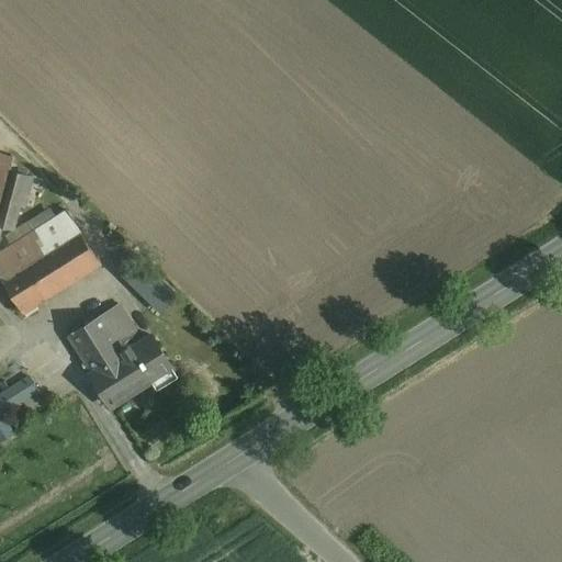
[(0,201),(8,172),(12,157),(0,154),(0,201)]
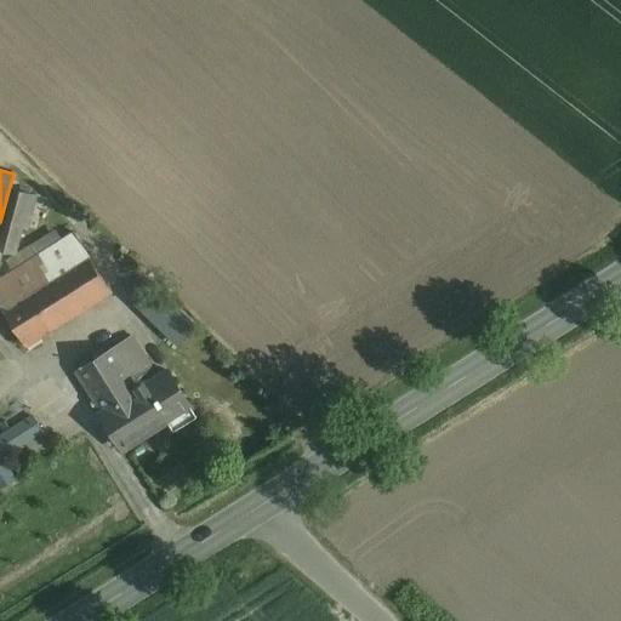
[(38,199),(9,191),(0,222),(0,250),(17,255),(23,229),(29,229),(38,199)]
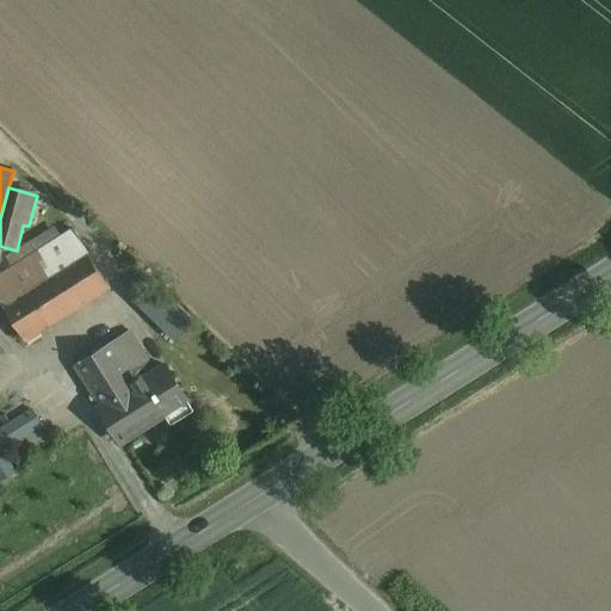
[(0,298),(2,303),(87,250),(75,229),(0,276),(0,298)]
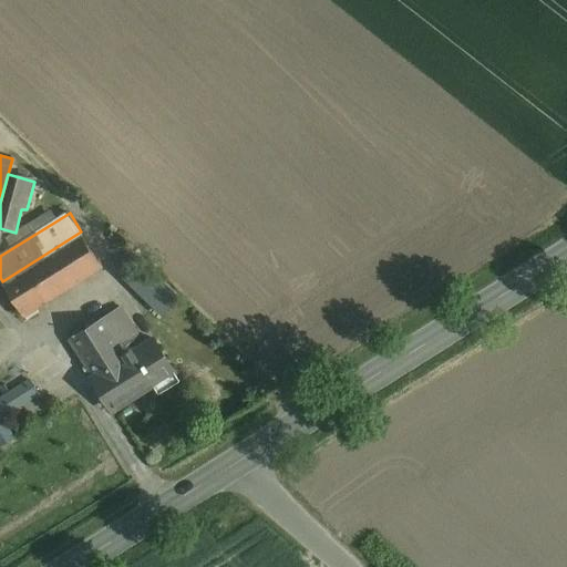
[(81,232),(2,281),(24,316),(103,266),(81,232)]
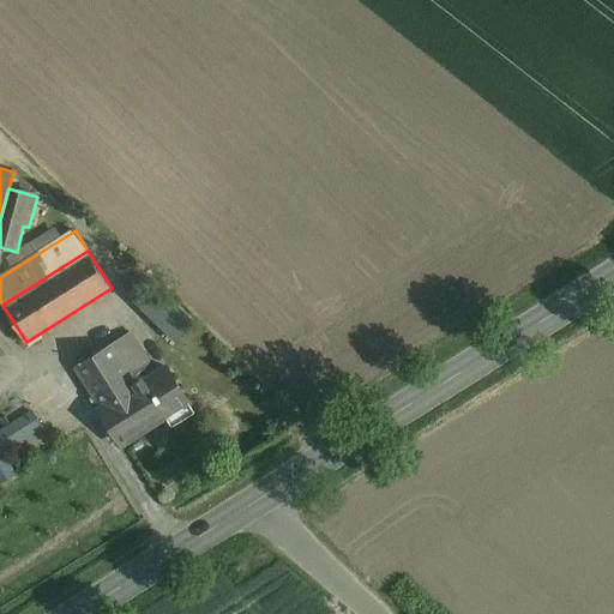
[(131,333),(113,344),(133,377),(150,365),(131,333)]
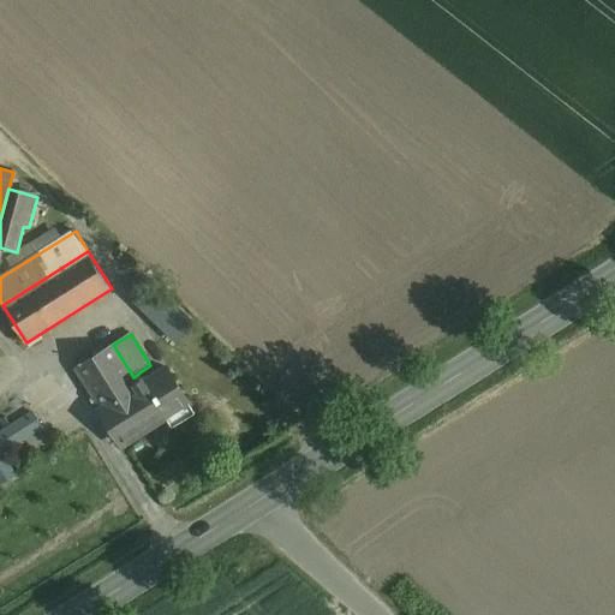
[(133,377),(113,345),(76,369),(101,408),(102,408),(138,386),(133,377)]
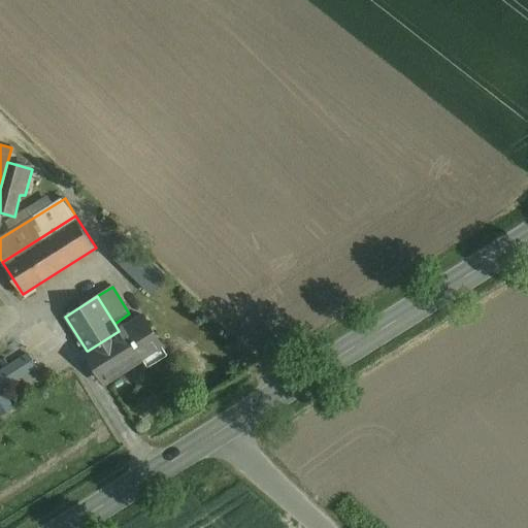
[(126,327),(144,357),(143,358),(146,362),(149,366),(167,355),(143,316),(134,322),(129,314),(114,324),(119,331),(126,327)]
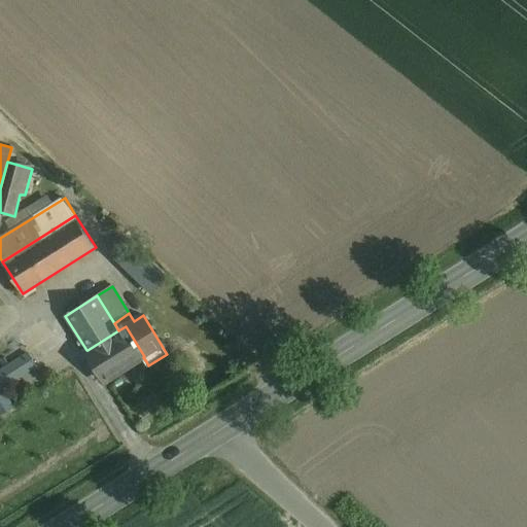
[(86,350),(85,350),(105,382),(143,357),(144,356),(126,326),(118,330),(88,350),(86,350)]
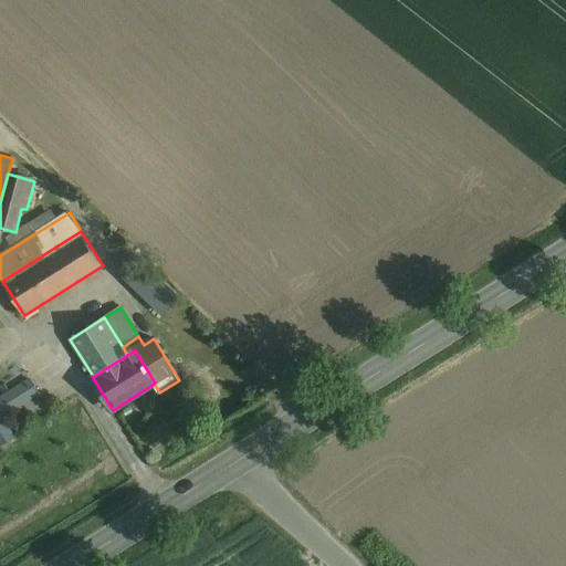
[(13,438),(8,429),(0,417),(0,415),(39,391),(32,380),(8,395),(0,400),(0,442),(2,446),(13,438)]
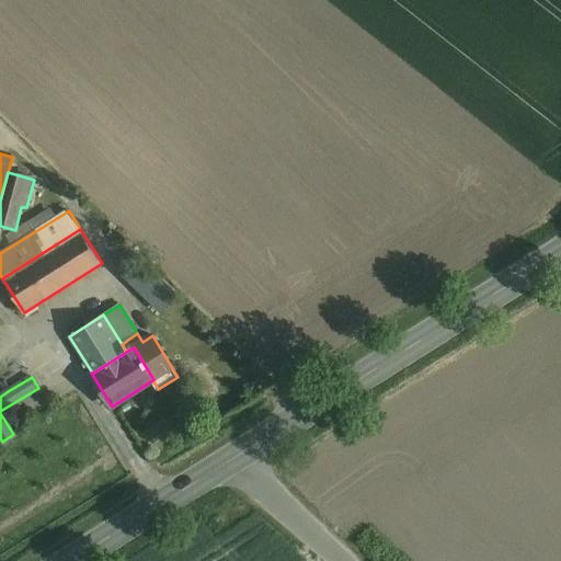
[(38,388),(0,411),(0,413),(8,425),(46,400),(38,388)]
